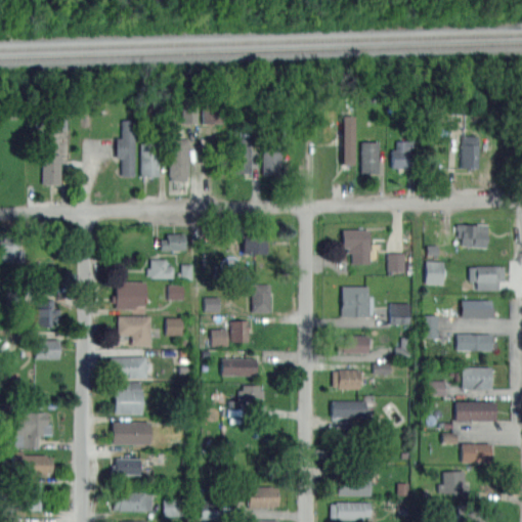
[(466,100),(455,100),(455,116),(467,115),(466,100)]
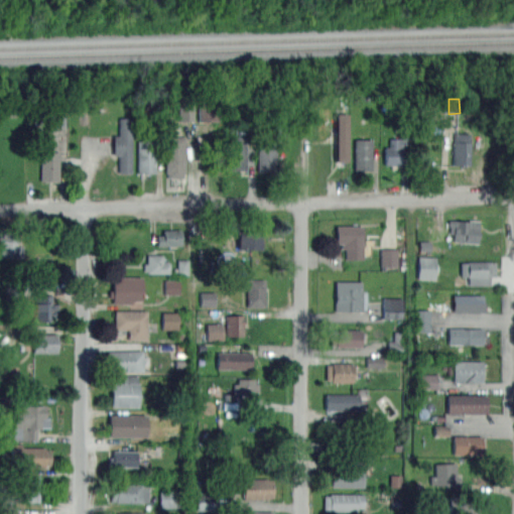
[(202,123),(220,122),(220,104),(201,105),(202,123)]
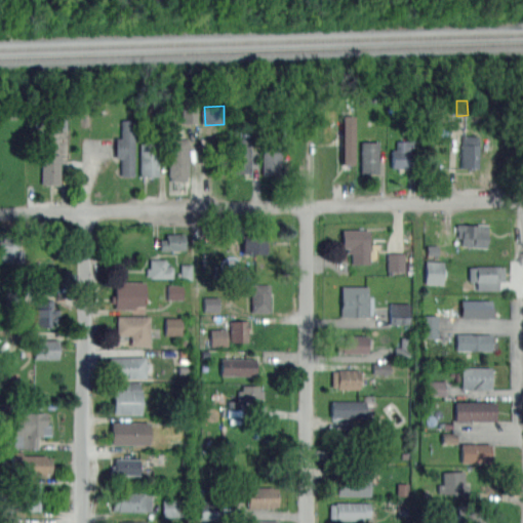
[(184,125),(198,125),(197,107),(184,108),(184,125)]
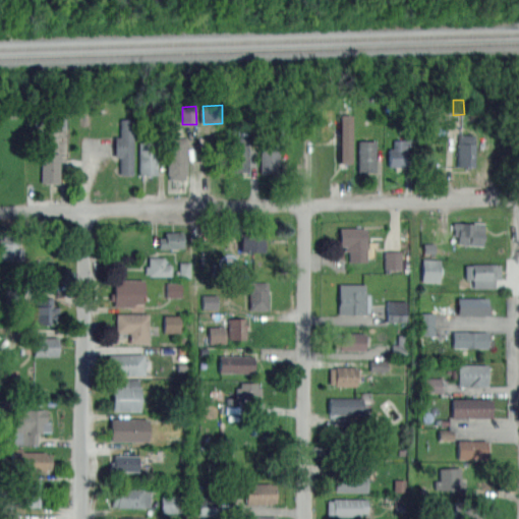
[(352,164),(339,164),(339,116),(352,116),(352,164)]
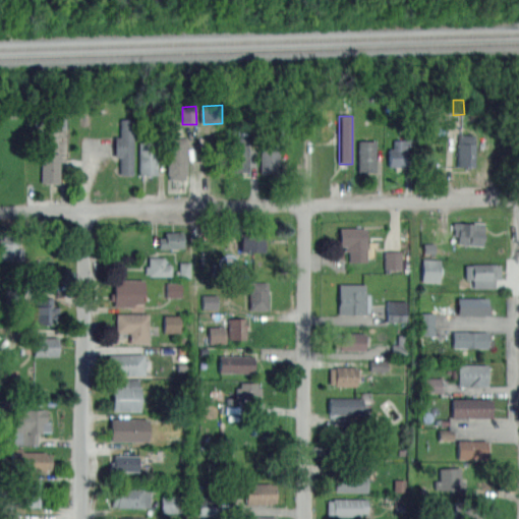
[(68,130),(67,118),(53,118),(53,131),(68,130)]
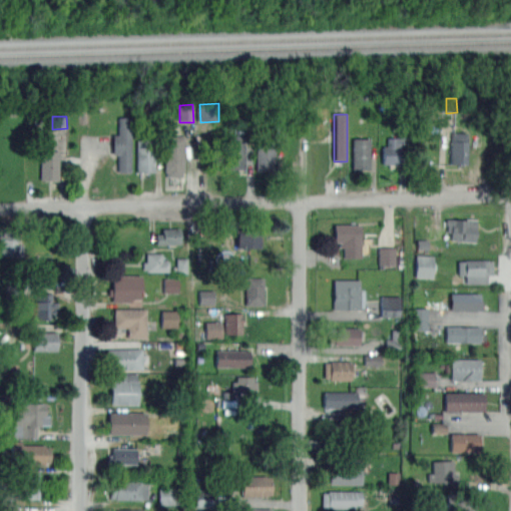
[(132,174),(120,174),(120,155),(114,155),(115,136),(120,136),(120,118),(132,118),(132,174)]
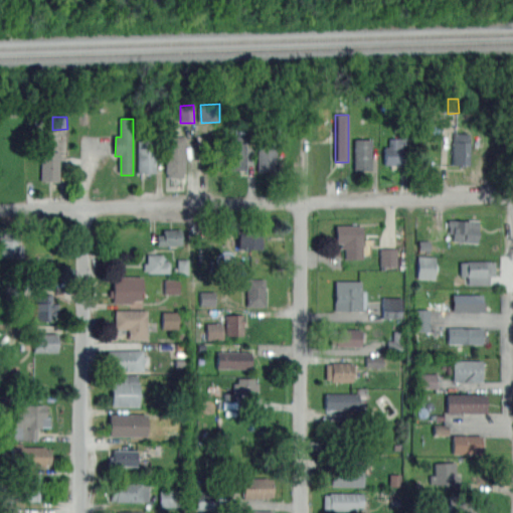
[(397,170),(391,170),(391,167),(385,166),(386,149),(391,149),(391,140),(402,141),(402,134),(411,134),(410,145),(403,145),(402,165),(398,165),(397,170)]
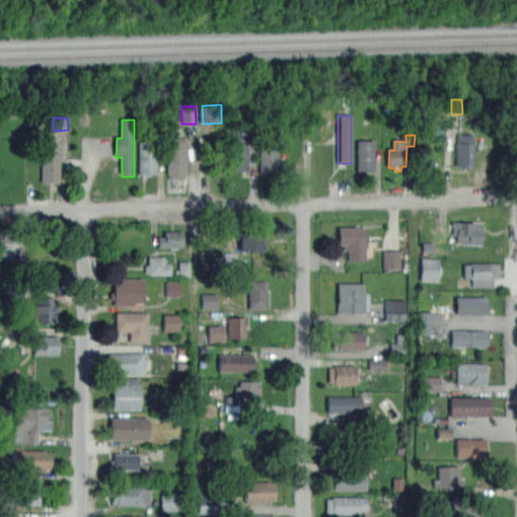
[(261,173),(261,138),(278,137),(279,173),(261,173)]
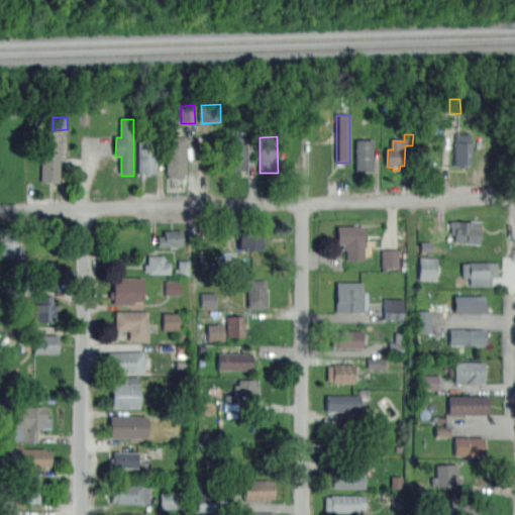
[(473,167),(455,167),(455,144),(456,144),(456,136),(472,136),(472,143),(473,143),(473,167)]
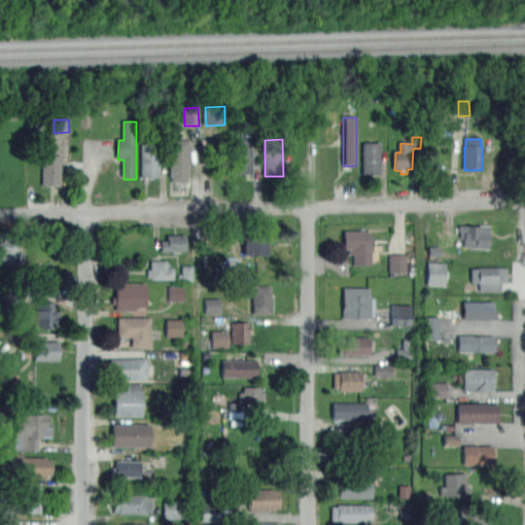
[(173,183),(173,178),(171,178),(171,141),(190,141),(190,179),(188,179),(188,183),(173,183)]
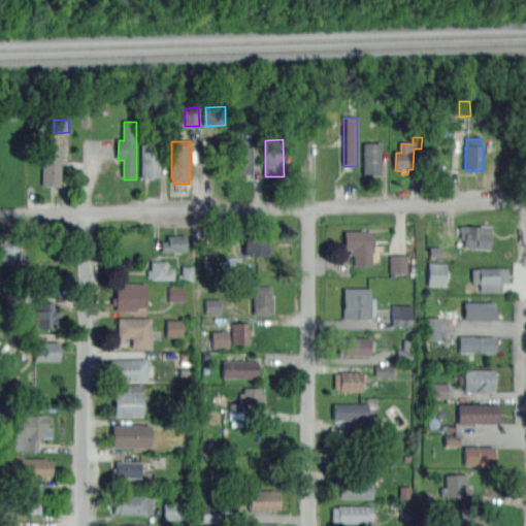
[(234,175),(234,141),(254,141),(254,175),(234,175)]
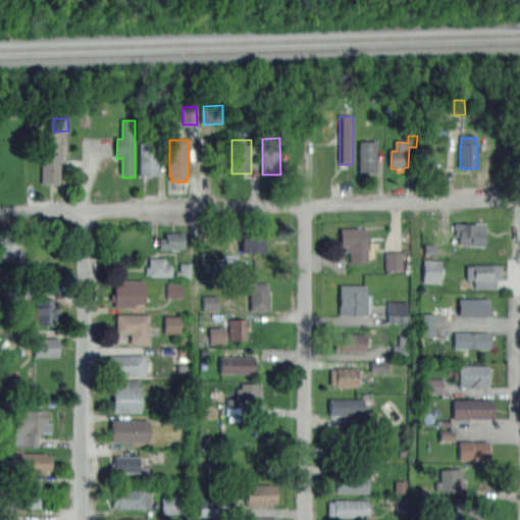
[(377,174),(359,174),(360,143),(377,144),(377,174)]
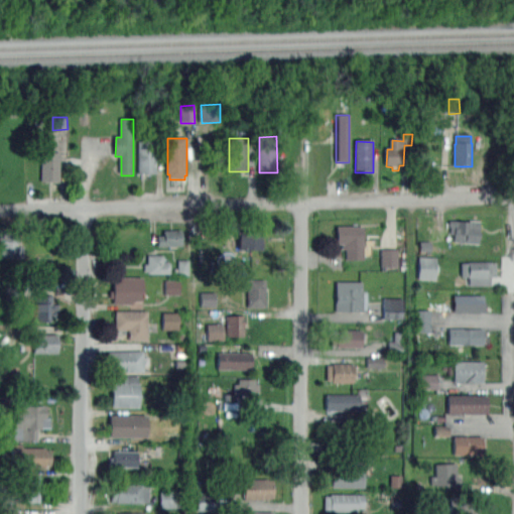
[(157,174),(139,174),(139,142),(157,142),(157,174)]
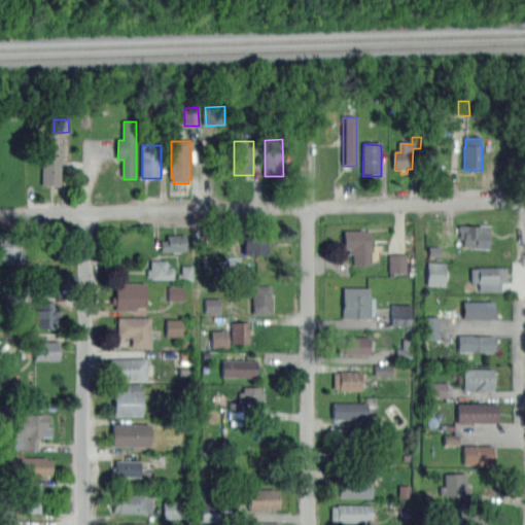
[(57,152),(57,156),(62,156),(62,187),(43,187),(43,158),(46,158),(46,152),(57,152)]
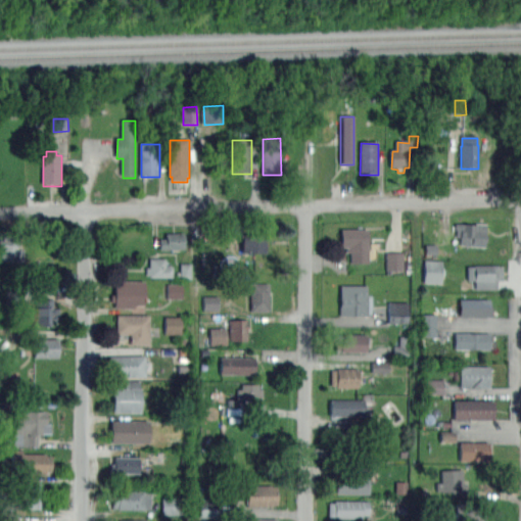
[(485,248),(461,246),(462,239),(458,238),(458,232),(457,232),(457,224),(486,226),(485,248)]
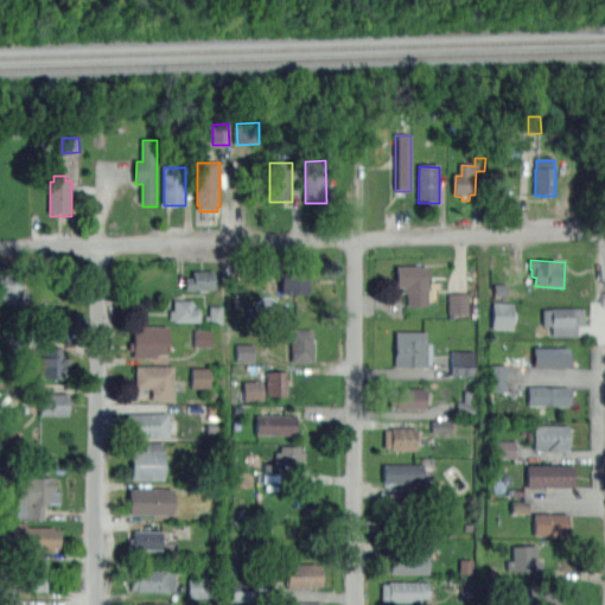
[(408,307),(408,295),(403,295),(403,290),(397,290),(396,268),(428,268),(430,306),(408,307)]
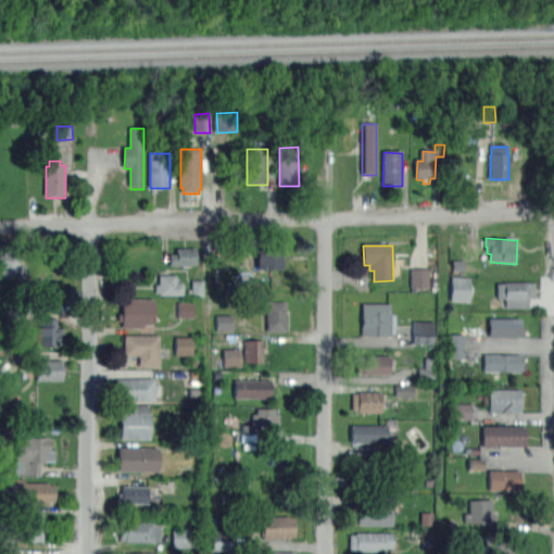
[(172,255),(172,267),(198,266),(198,250),(178,250),(178,255),(172,255)]
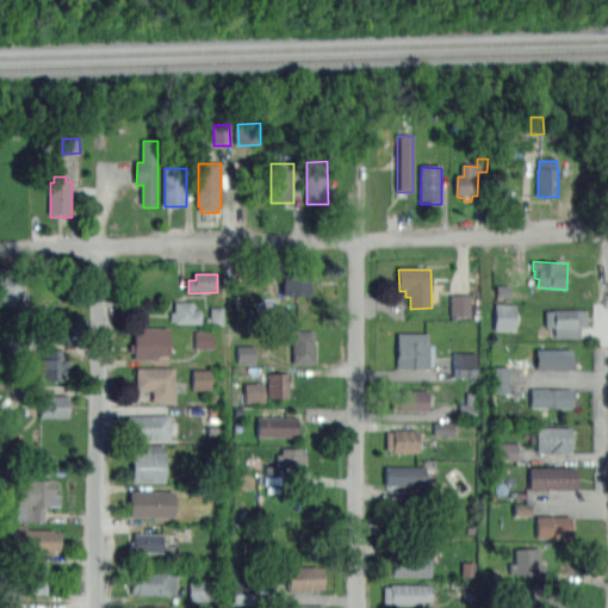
[(310,274),(310,296),(284,296),(284,274),(310,274)]
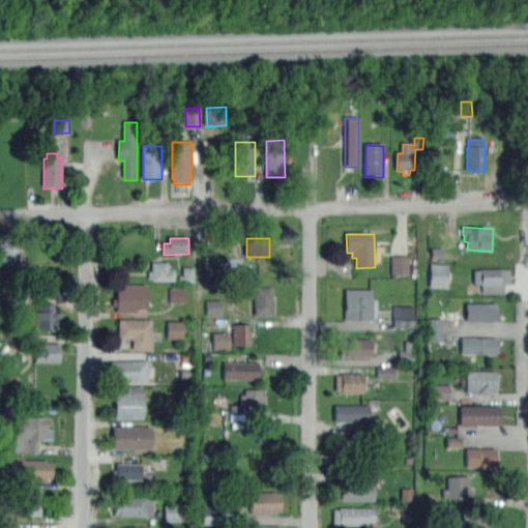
[(19,255),(24,255),(24,266),(0,267),(0,244),(4,244),(4,240),(19,240),(19,255)]
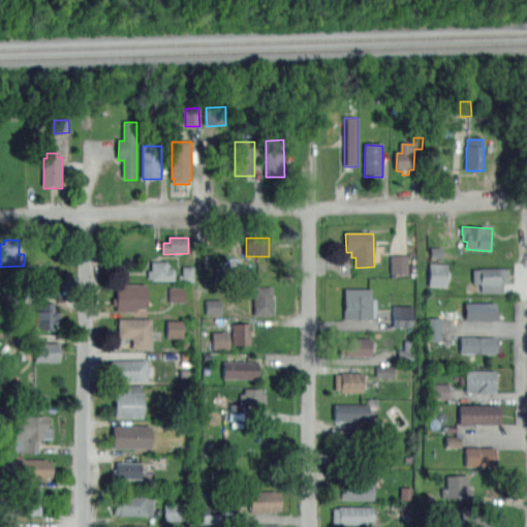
[(393,276),(409,275),(409,257),(393,257),(393,276)]
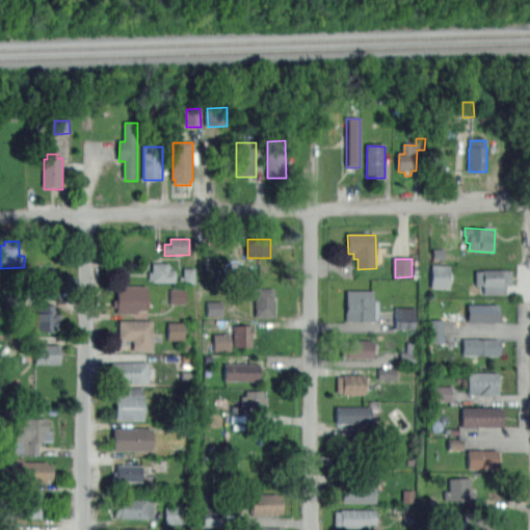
[(153,284),(153,282),(150,282),(150,273),(153,273),(152,264),(168,264),(169,272),(176,271),(177,284),(153,284)]
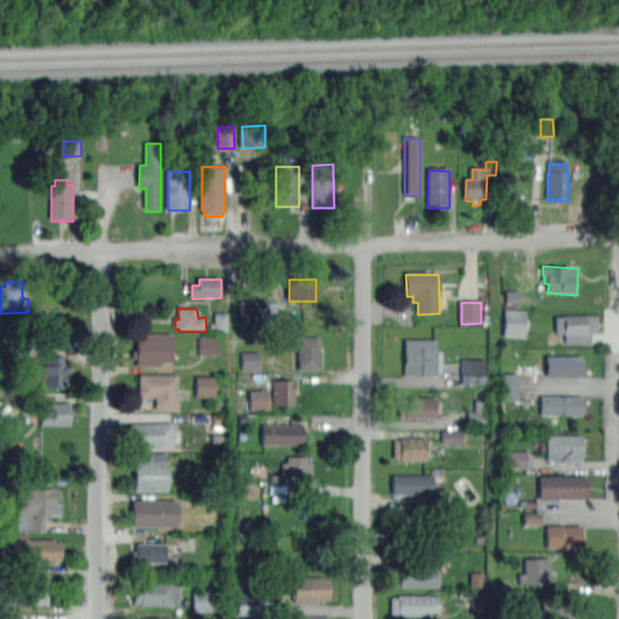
[(527,312),(505,312),(505,339),(527,339),(527,312)]
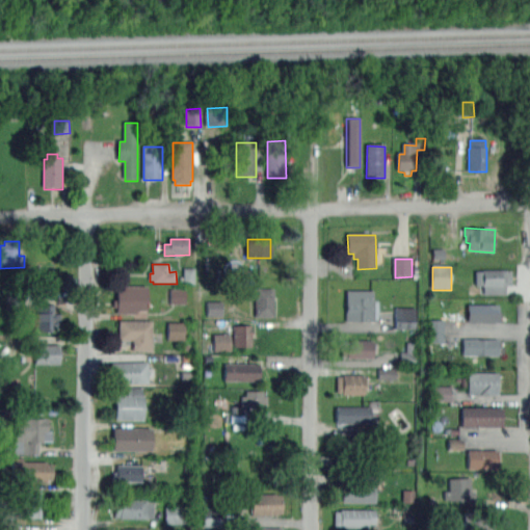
[(186,285),(196,285),(196,270),(186,269),(186,285)]
